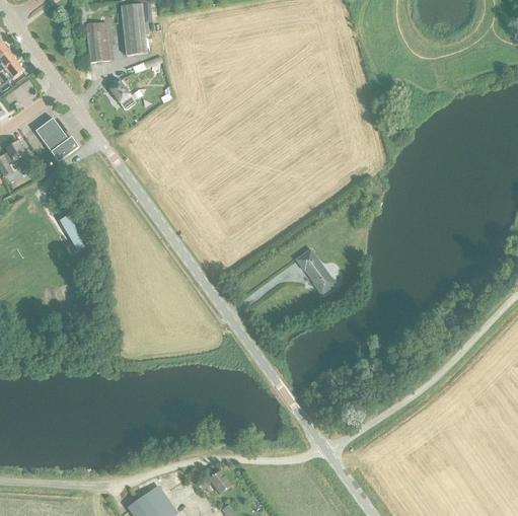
[(120,0),(120,5),(125,54),(146,52),(144,33),(148,33),(147,21),(143,21),(141,3),(145,2),(145,0),(120,0)]
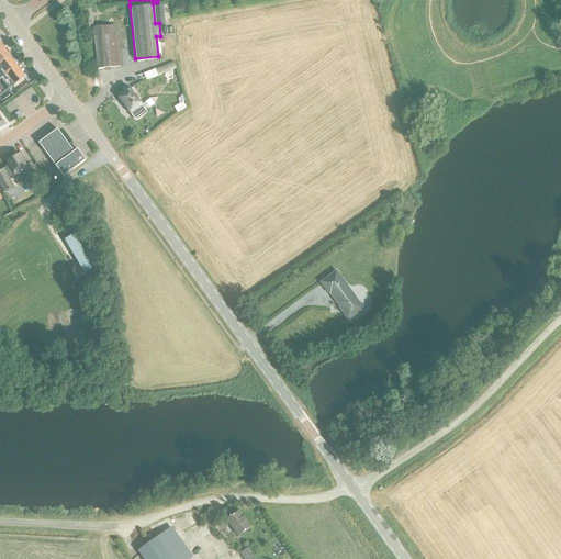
[(91,25),(96,66),(119,64),(114,23),(91,25)]
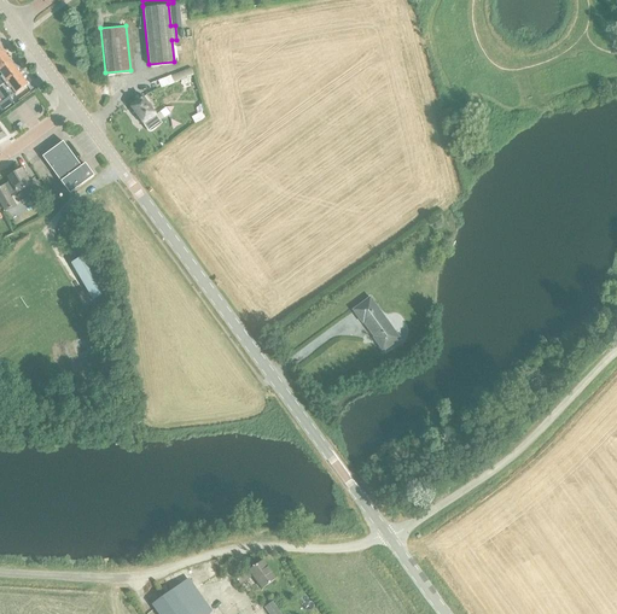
[(0,65),(10,59),(1,47),(0,48),(0,65)]
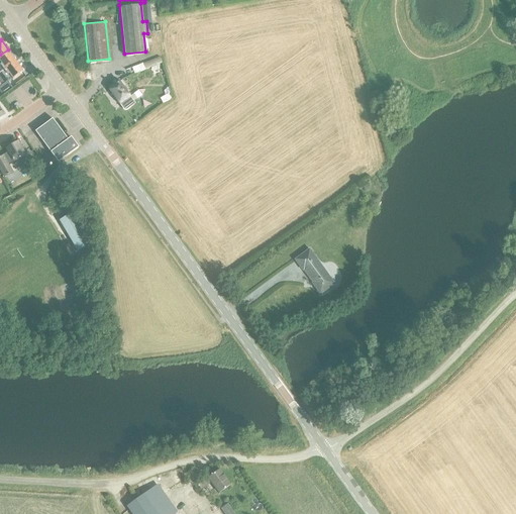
[(0,70),(3,67),(14,59),(8,49),(0,55),(0,59),(1,61),(0,62),(0,70)]
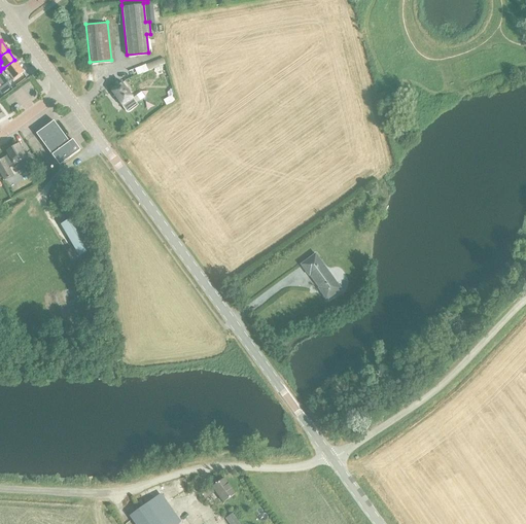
[(144,69),(167,60),(164,53),(141,63),(144,69)]
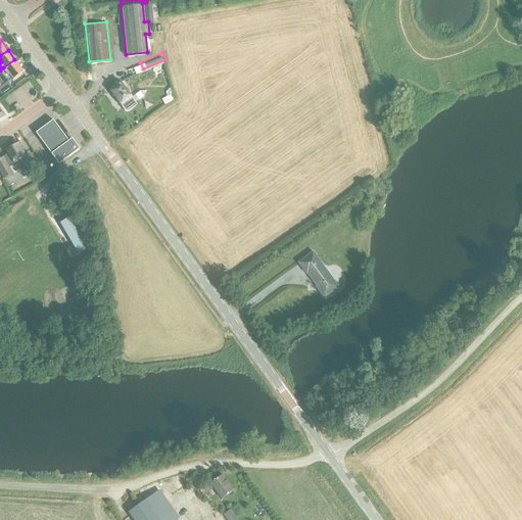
[(14,59),(3,67),(7,73),(8,72),(12,77),(22,69),(14,59)]
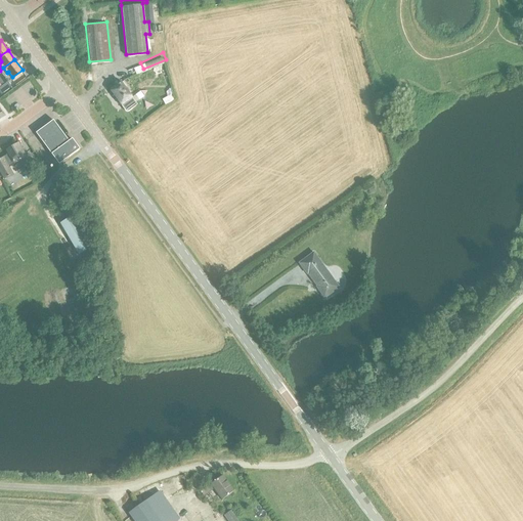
[(0,71),(0,82),(1,83),(0,84),(0,91),(10,84),(0,71)]
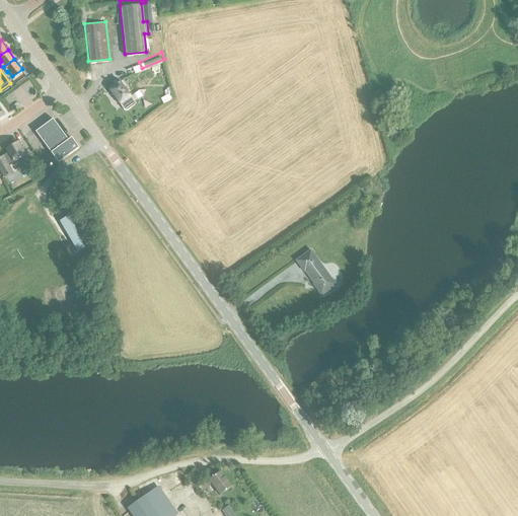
[(107,86),(124,108),(135,100),(119,78),(107,86)]
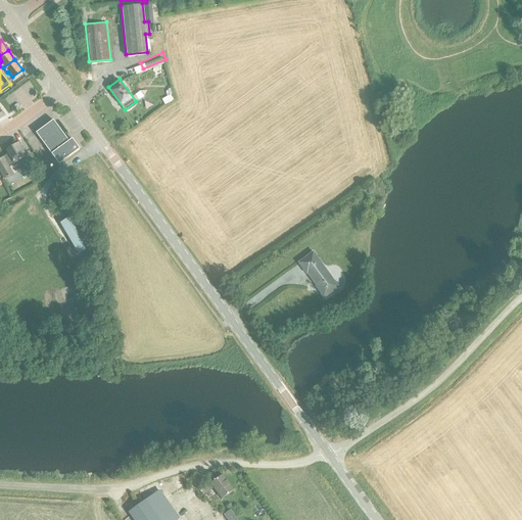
[(17,85),(6,90),(14,105),(25,100),(17,85)]
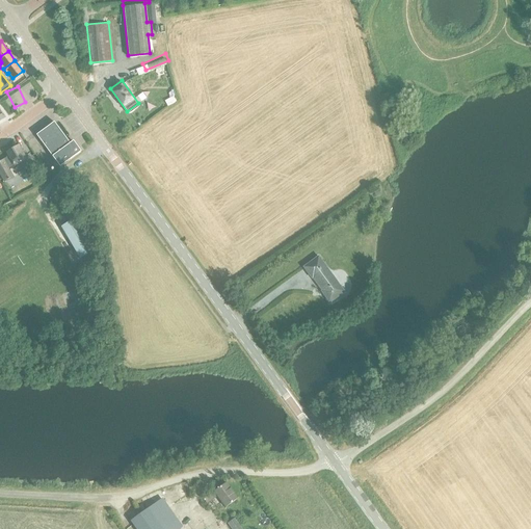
[(139,100),(149,96),(143,87),(135,91),(139,100)]
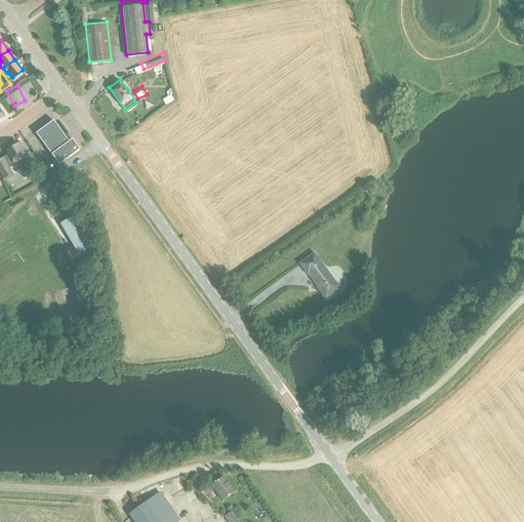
[(163,94),(166,101),(176,95),(173,89),(163,94)]
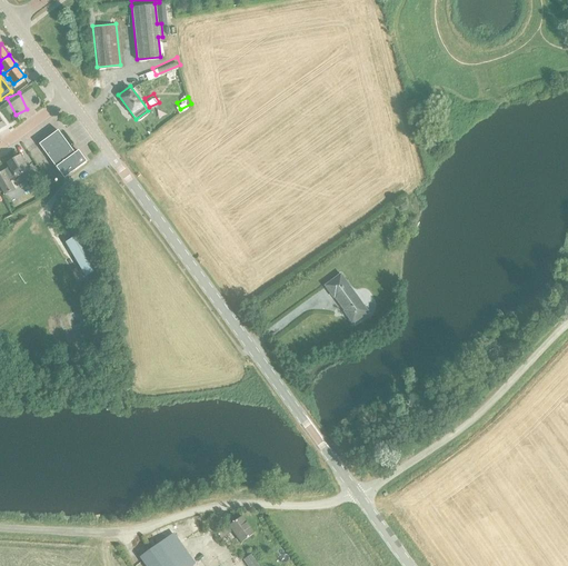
[(38,142),(62,176),(86,160),(77,148),(73,151),(57,128),(38,142)]
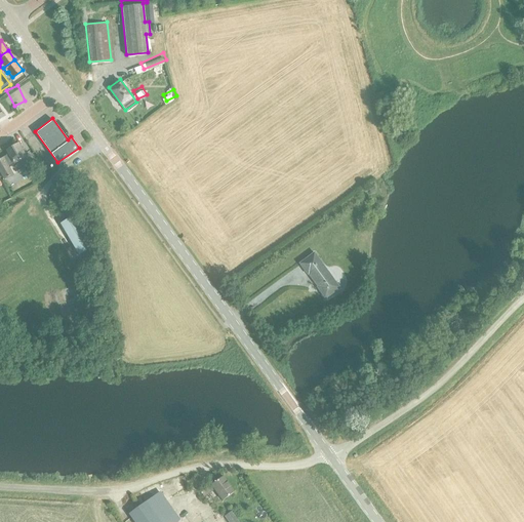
[(8,165),(28,153),(23,146),(21,148),(17,142),(6,148),(8,152),(0,156),(0,170),(3,177),(12,171),(8,165)]
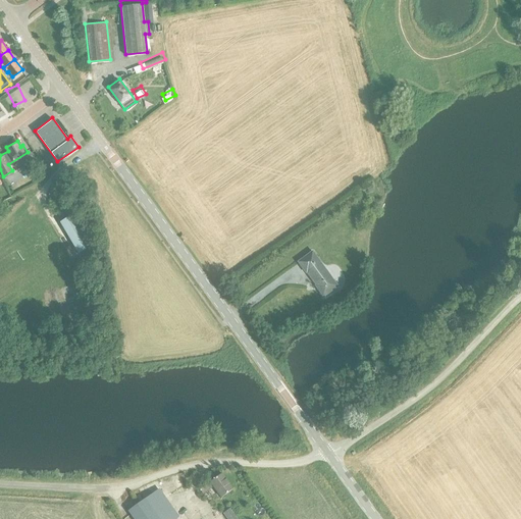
[(72,212),(59,220),(77,252),(91,244),(72,212)]
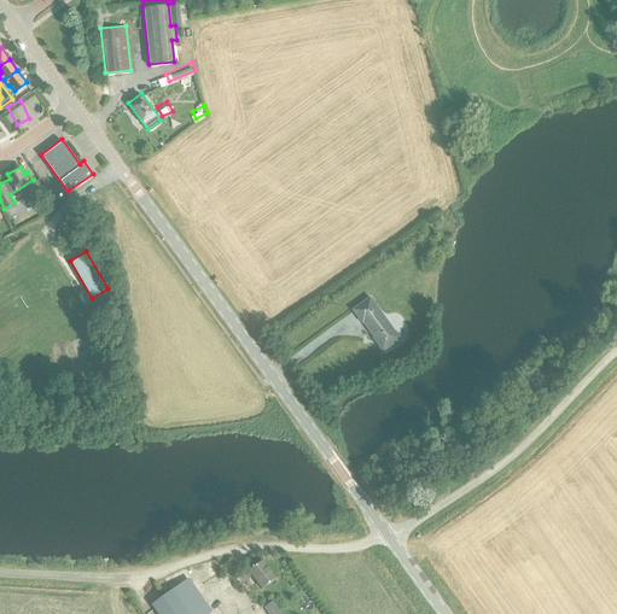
[(373,335),(382,348),(399,335),(368,296),(351,308),(361,320),(362,319),(373,334),(373,335)]
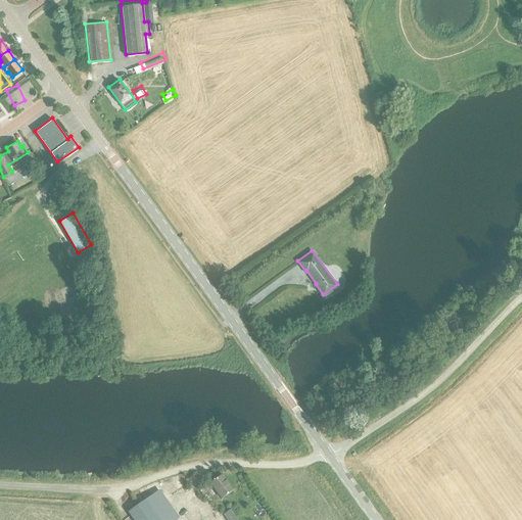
[(212,485),(221,497),(233,487),(222,472),(199,488),(202,492),(212,485)]
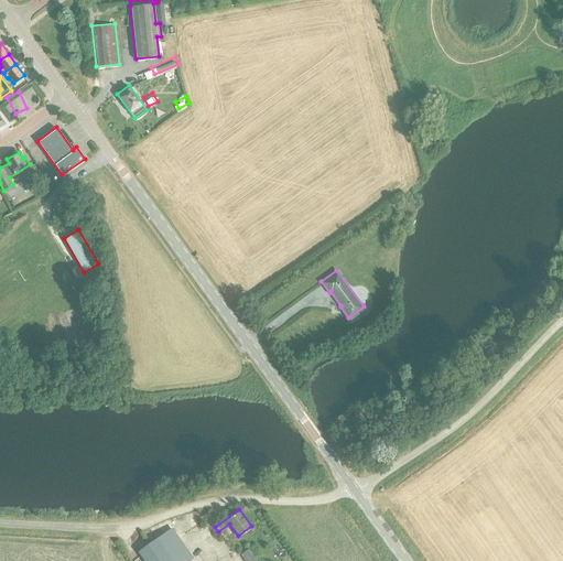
[(138,550),(145,560),(183,560),(192,556),(171,527),(138,550)]
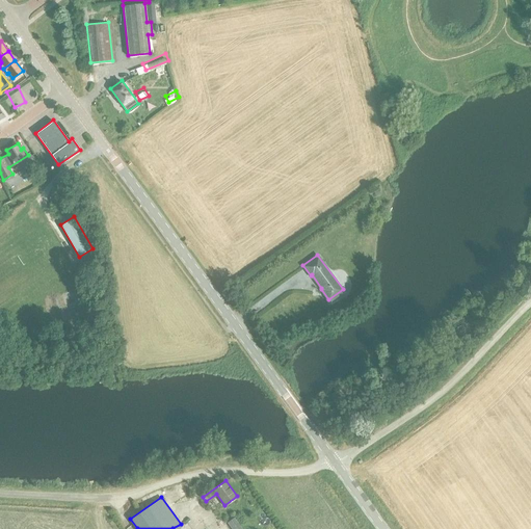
[(242,528),(233,516),(227,521),(232,528),(242,528)]
